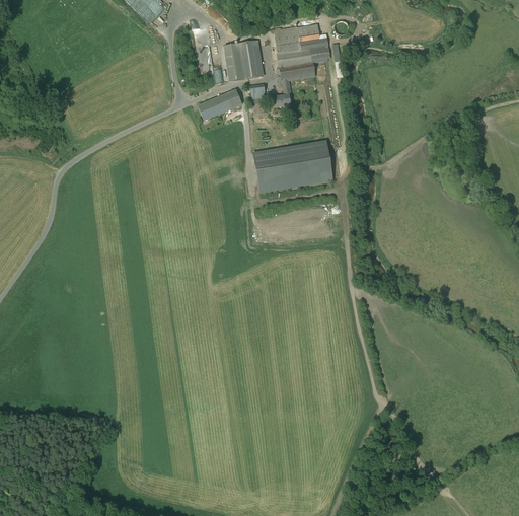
[(348,29),(348,26),(348,24),(346,22),(344,20),(341,20),(339,20),(337,22),(335,24),(335,27),(335,29),(337,31),(339,33),(342,33),(344,33),(347,31),(348,29)]
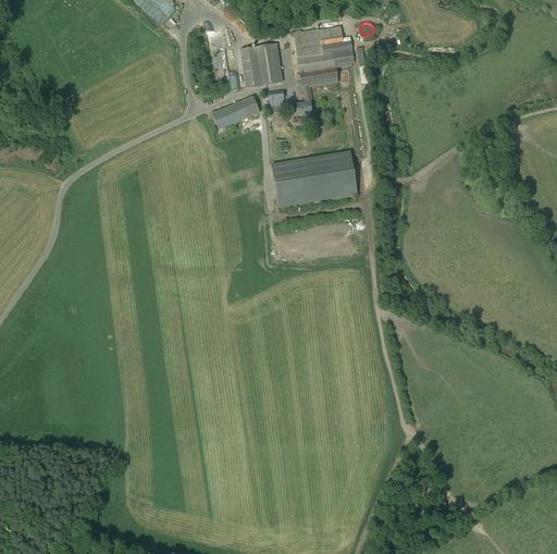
[(341,25),(319,28),(320,36),(342,32),(341,25)]
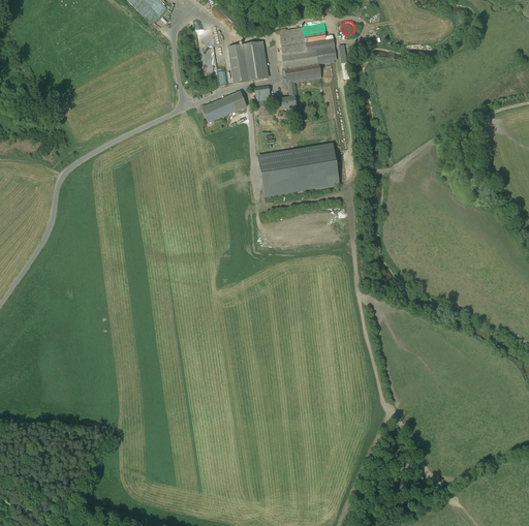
[(303,27),(279,30),(279,32),(281,40),(304,36),(304,34),(303,27)]
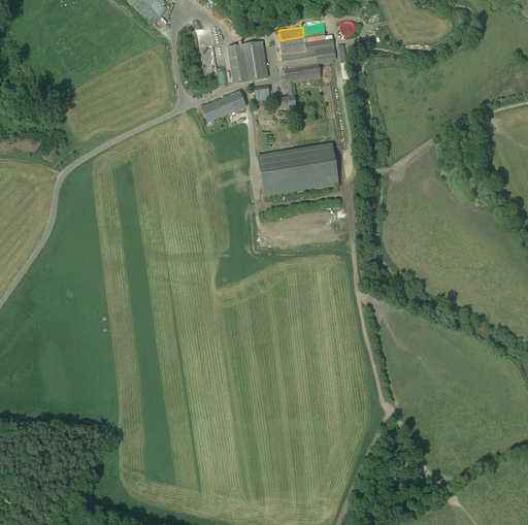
[(303,34),(303,36),(304,41),(325,38),(325,36),(324,30),(303,34)]
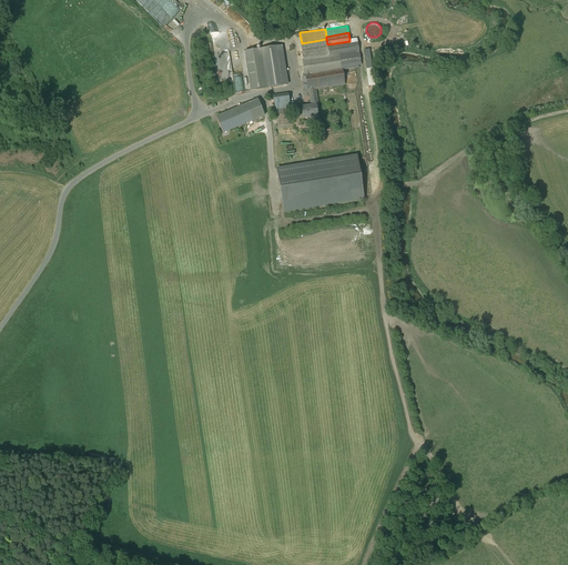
[(326,39),(302,43),(303,57),(305,73),(343,68),(358,66),(355,38),(350,39),(350,41),(327,44),(326,39)]
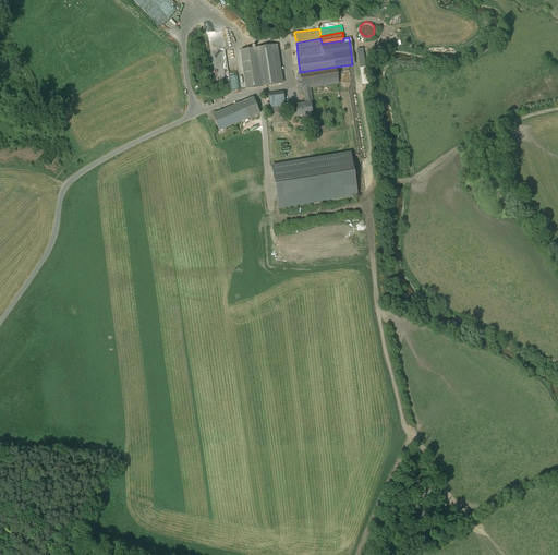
[(273,44),(240,48),(245,86),(278,81),(273,44)]
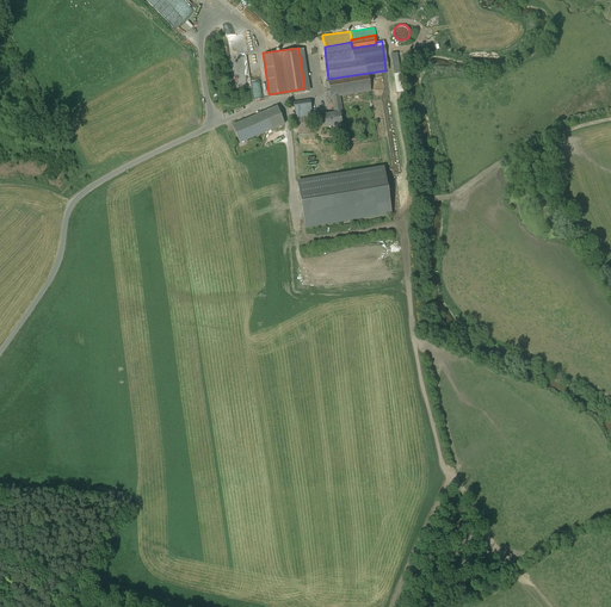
[(396,49),(390,50),(395,81),(401,80),(396,49)]
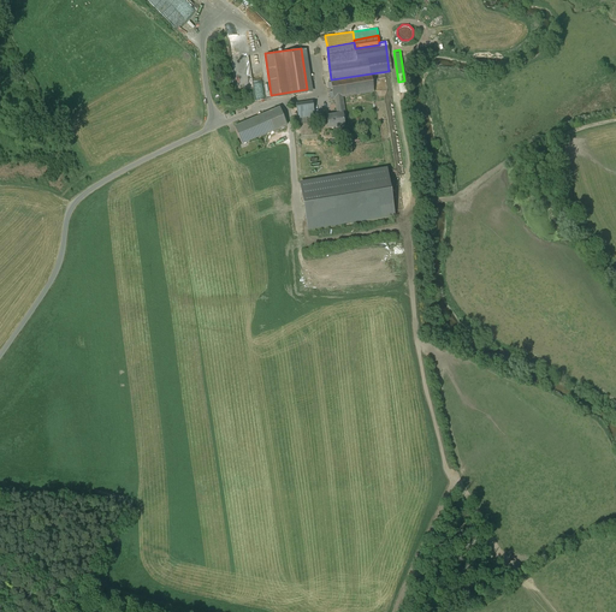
[(372,73),(331,79),(333,95),(342,94),(374,89),(372,73)]
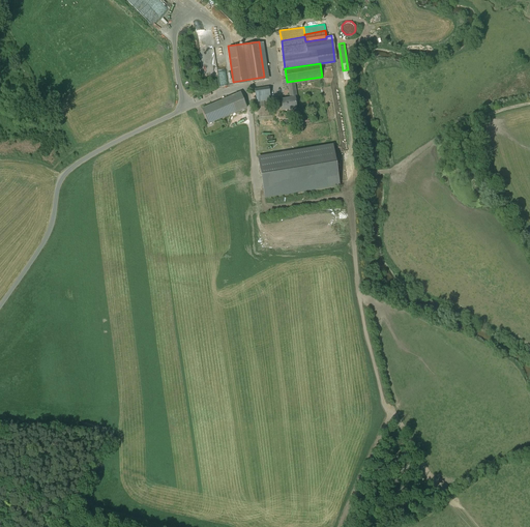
[(269,84),(255,87),(257,99),(270,97),(269,84)]
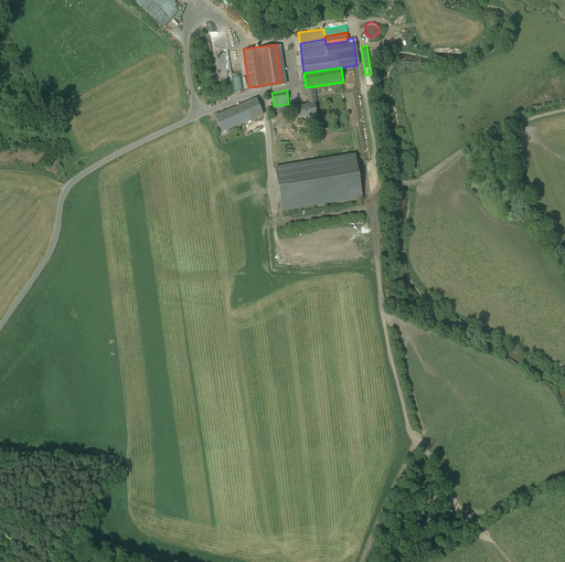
[(256,96),(215,114),(222,129),(263,112),(256,96)]
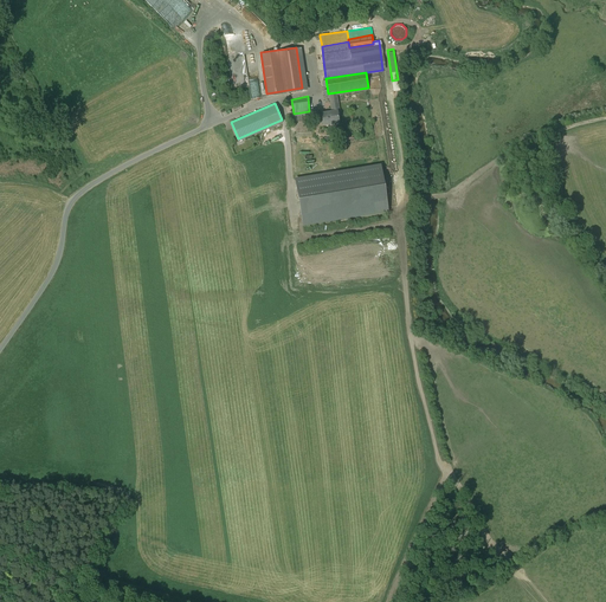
[(331,110),(322,111),(323,123),(339,121),(339,116),(341,116),(340,109),(339,109),(331,110)]
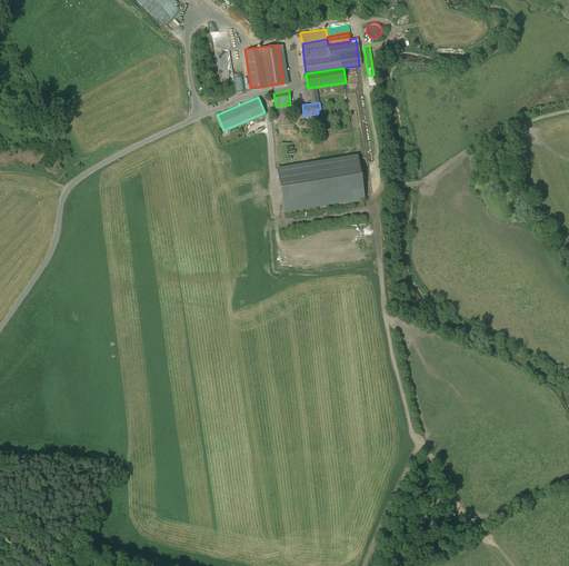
[(358,155),(278,167),(285,208),(365,196),(358,155)]
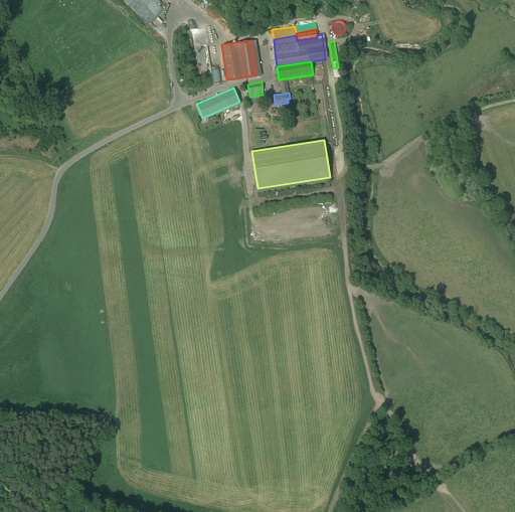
[(332,234),(332,226),(320,227),(320,235),(332,234)]
